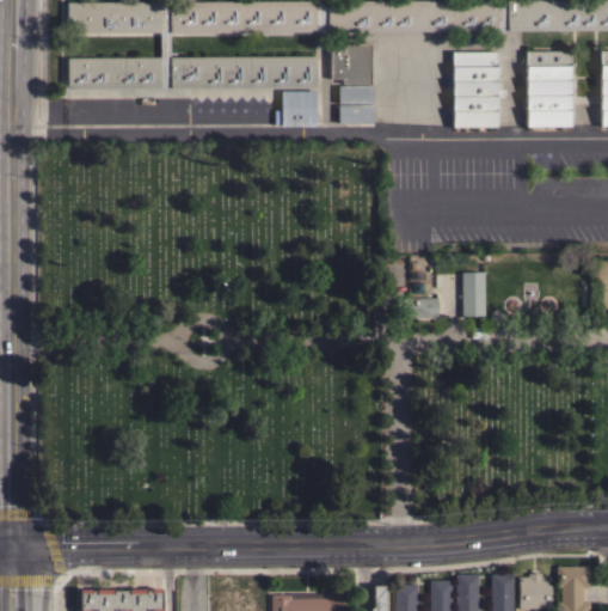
[(319,36),(72,36),(72,2),(319,2),(319,36)]
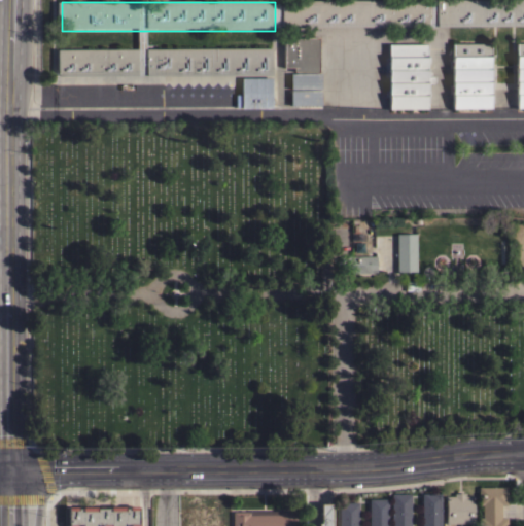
[(321,72),(297,72),(297,68),(286,68),(286,42),(297,42),(297,38),(321,38),(321,72)]
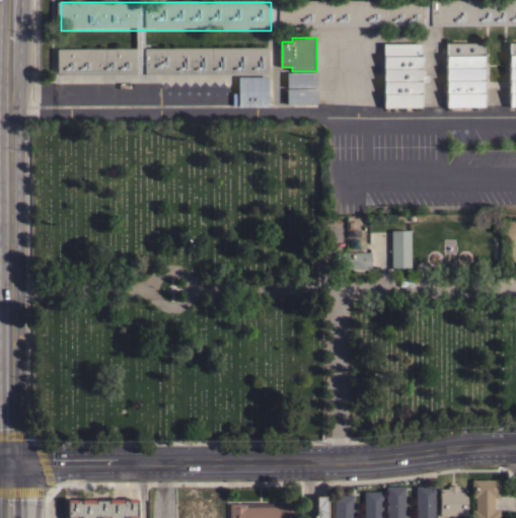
[(448,107),(448,44),(486,44),(486,107),(448,107)]
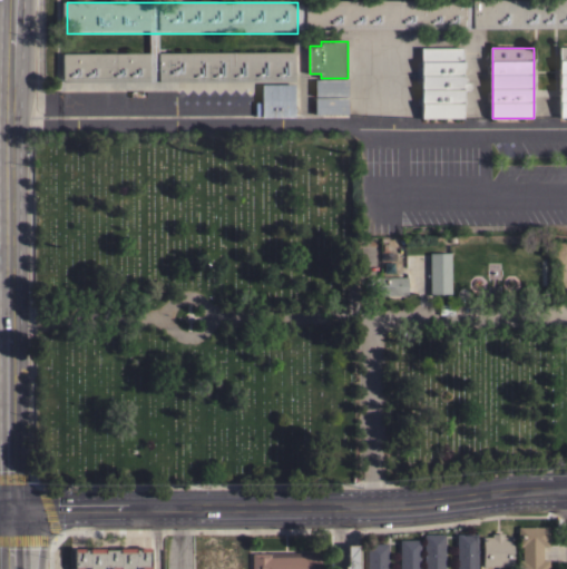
[(423,49),(465,49),(465,84),(471,84),(471,90),(465,90),(465,118),(423,118),(423,49)]
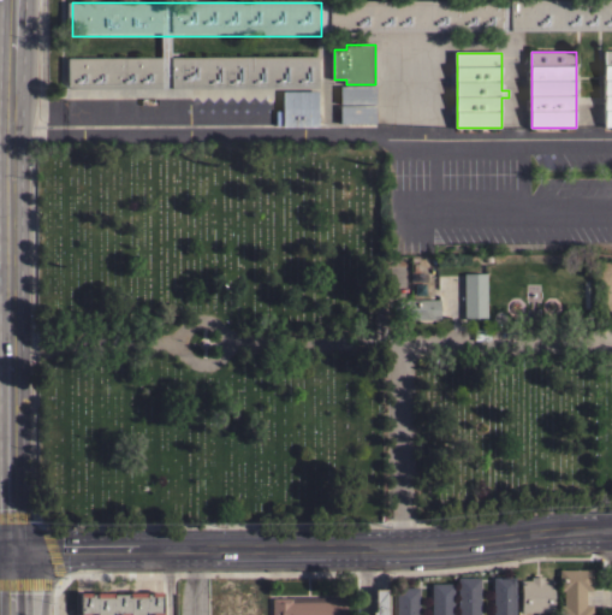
[(72,59),(321,58),(321,84),(72,86),(72,59)]
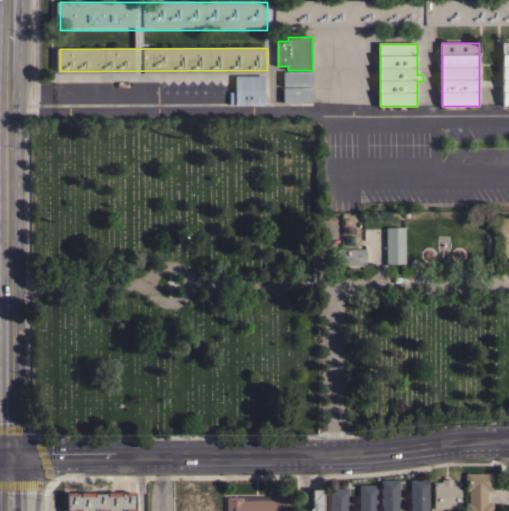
[(314,72),(314,86),(285,87),(285,72),(314,72)]
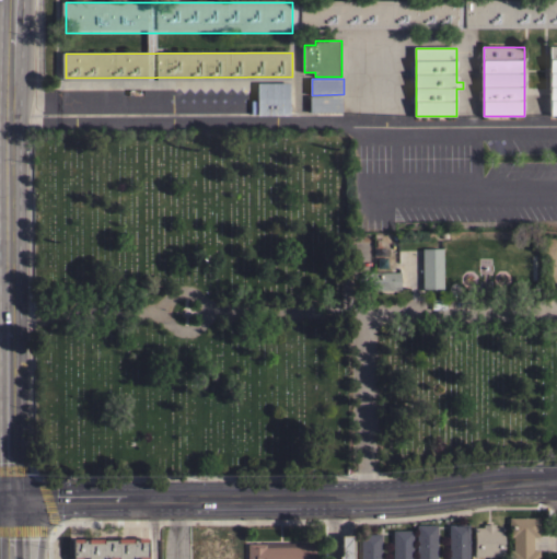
[(291,83),(291,116),(259,116),(259,114),(253,114),(253,101),(259,101),(259,83),(291,83)]
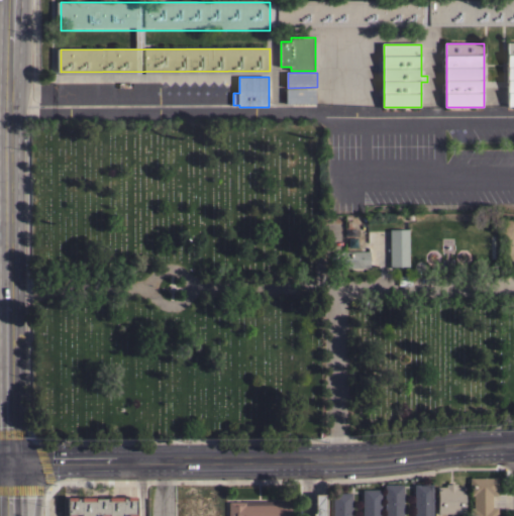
[(317,89),(317,104),(287,104),(287,89),(317,89)]
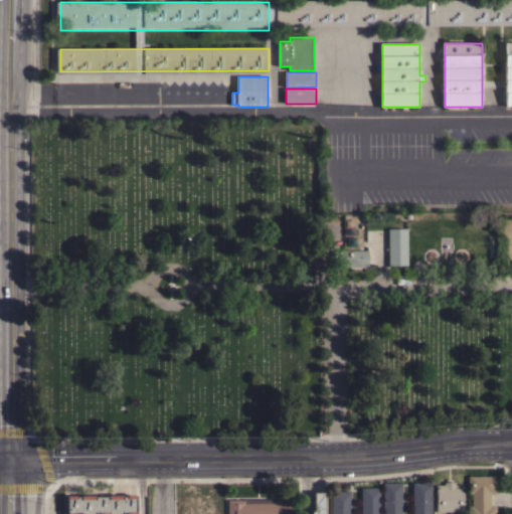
[(389,229),(408,228),(408,252),(409,252),(409,258),(408,258),(409,266),(390,267),(389,229)]
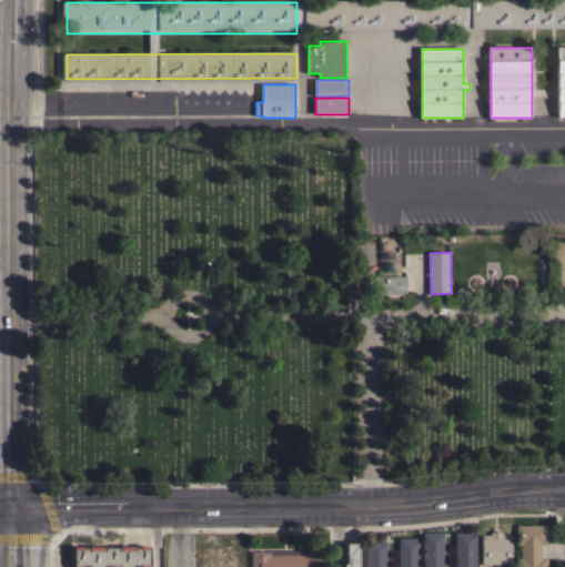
[(370,295),(370,276),(372,276),(372,275),(379,275),(379,276),(404,276),(404,274),(406,274),(406,276),(407,276),(409,294),(370,295)]
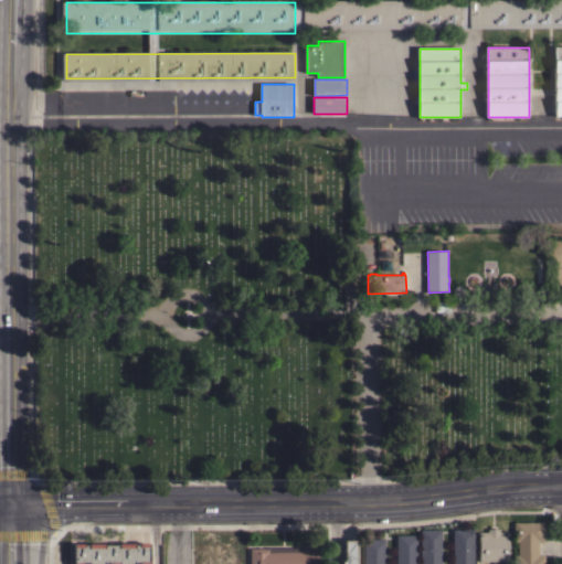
[(545,522),(545,542),(539,542),(539,555),(545,555),(545,563),(516,563),(516,555),(519,555),(519,542),(516,542),(515,523),(545,522)]
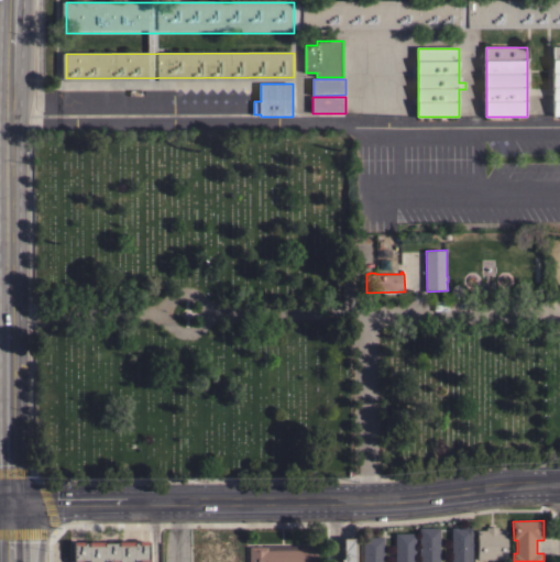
[(494,561),(494,560),(479,560),(479,530),(487,531),(487,527),(500,528),(500,530),(508,530),(508,561),(494,561)]
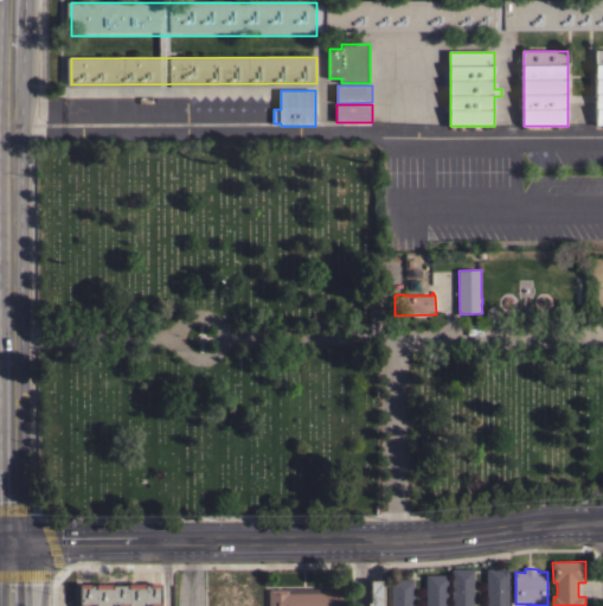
[(453,605),(453,569),(475,569),(475,605),(487,605),(487,569),(510,569),(510,605),(453,605)]
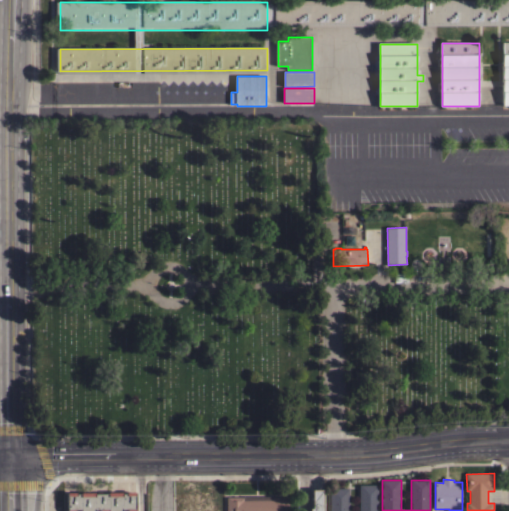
[(331,510),(331,488),(350,488),(350,510),(360,510),(360,485),(379,485),(379,510),(331,510)]
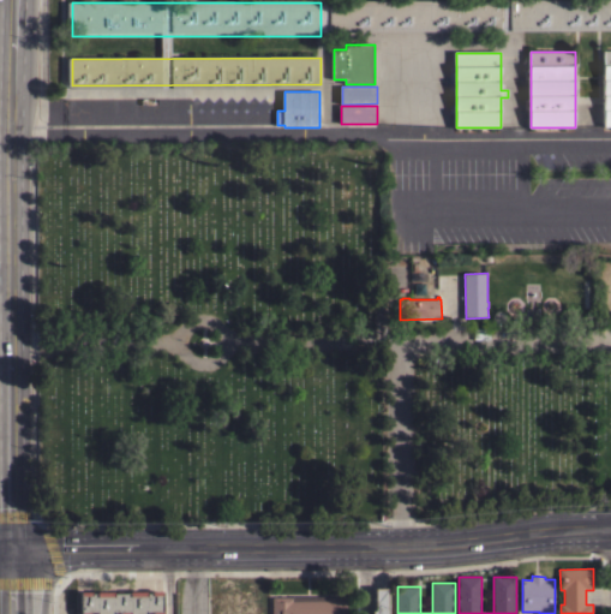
[(373,613),(373,612),(377,612),(376,589),(390,589),(390,613),(373,613)]
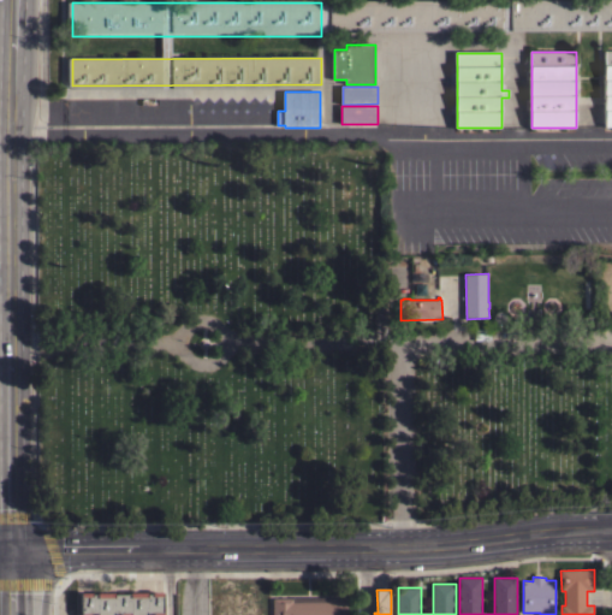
[(155,614),(148,614),(122,614),(116,614),(99,614),(93,614),(82,614),(82,593),(94,593),(94,596),(99,596),(99,593),(116,592),(116,595),(131,595),(131,593),(148,592),(148,595),(154,595),(154,592),(165,592),(165,614),(155,614)]
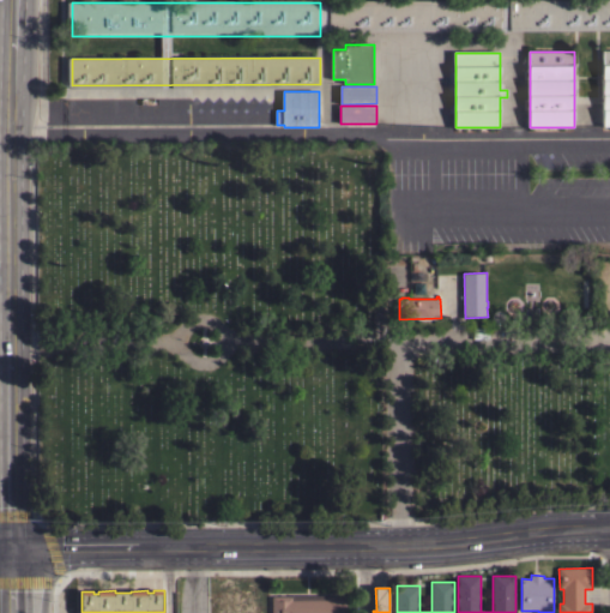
[(273,612),(273,596),(293,596),(293,595),(327,595),(327,596),(348,596),(348,612),(273,612)]
